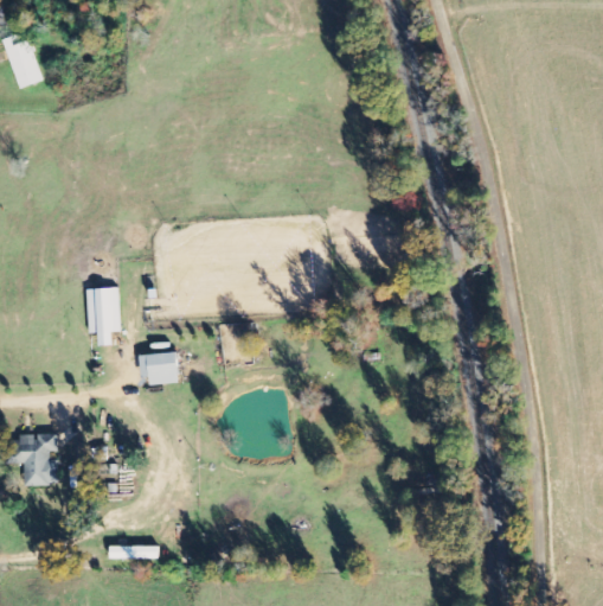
[(2,39),(18,89),(43,82),(29,39),(20,42),(18,34),(2,39)]
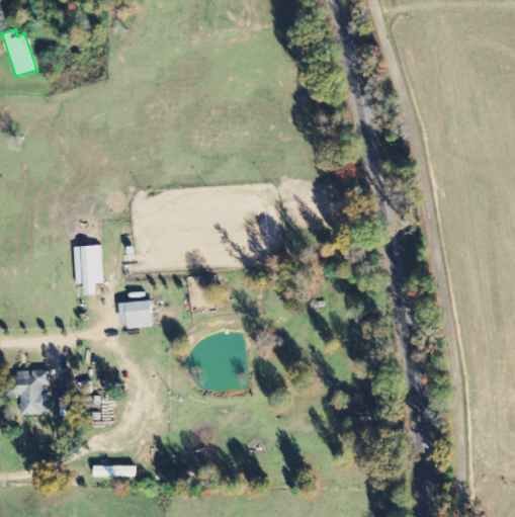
[(102,283),(101,245),(74,246),(75,284),(84,284),(84,294),(96,293),(95,283),(102,283)]
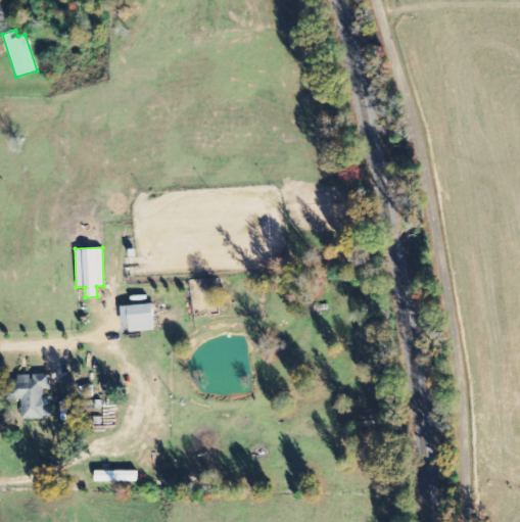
[(152,302),(120,306),(122,325),(128,324),(129,332),(155,329),(152,302)]
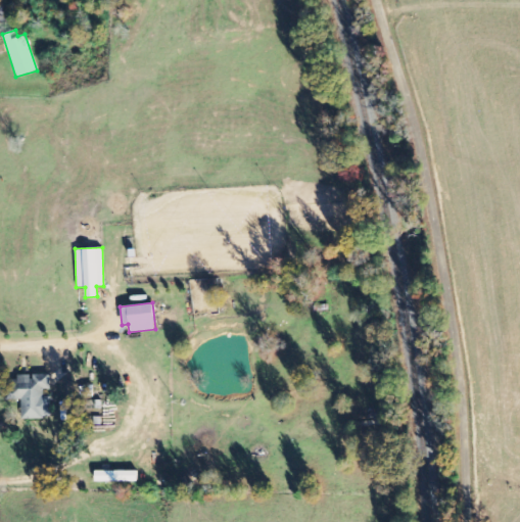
[(49,417),(49,396),(42,396),(42,389),(49,389),(49,374),(31,374),(31,376),(8,376),(8,386),(4,386),(5,399),(20,399),(20,417),(49,417)]
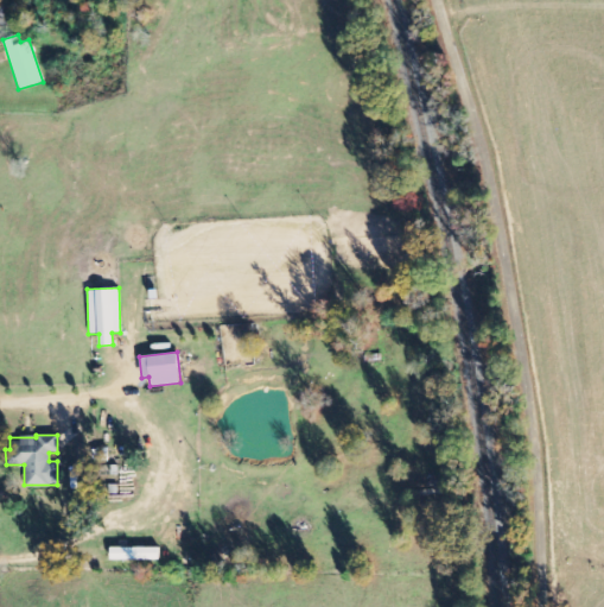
[(158,548),(109,547),(109,558),(158,560),(158,548)]
